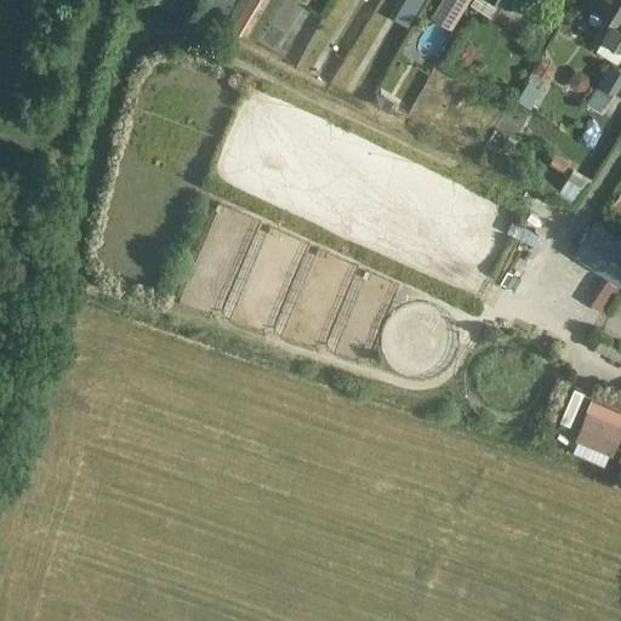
[(157,0),(157,1),(175,10),(178,0),(157,0)]
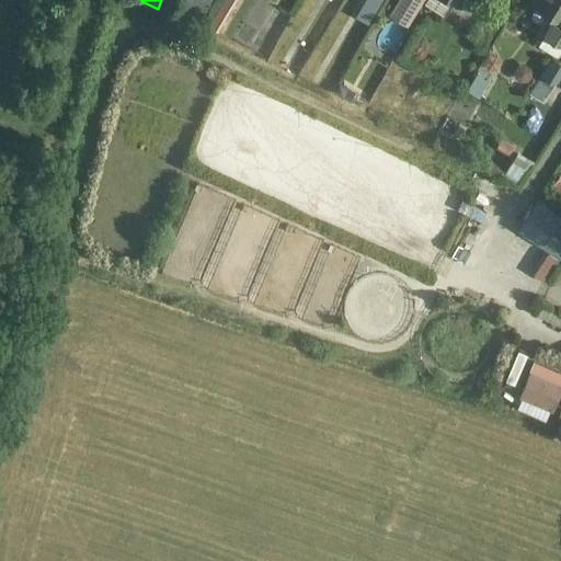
[(423,0),(398,0),(389,14),(408,26),(423,0)]
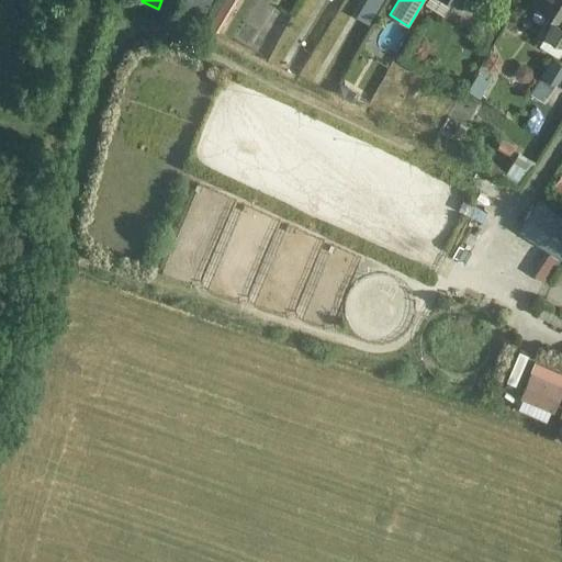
[(426,0),(425,3),(446,17),(456,0),(426,0)]
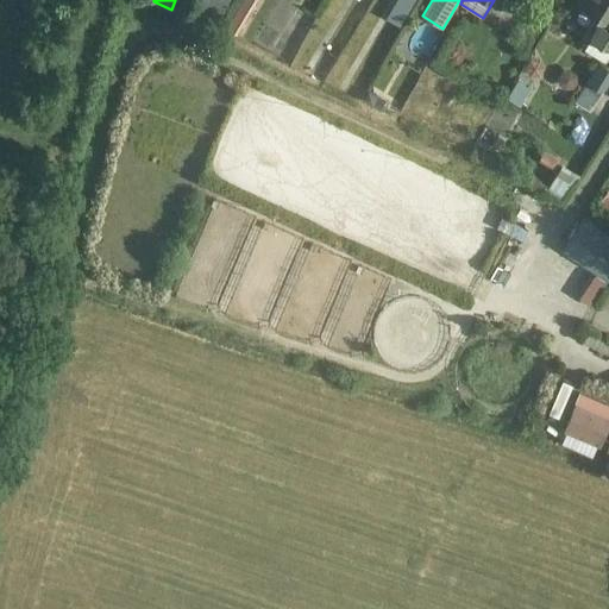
[(608,46),(608,0),(582,0),(581,4),(601,17),(589,36),(608,46)]
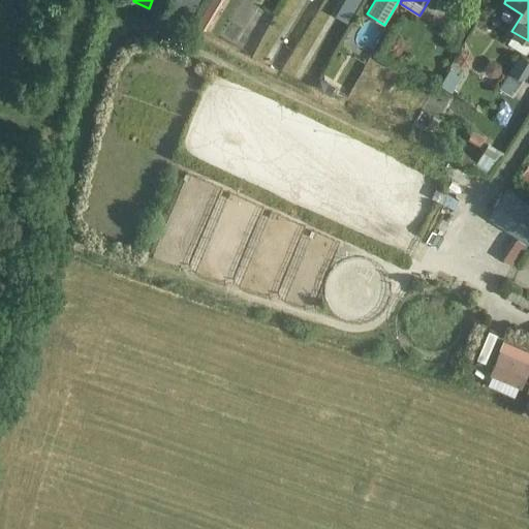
[(525,81),(528,72),(528,58),(521,53),(499,88),(514,96),(523,80),(525,81)]
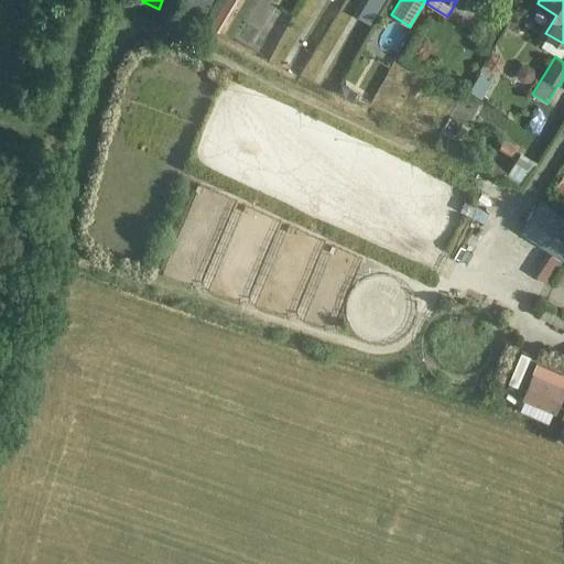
[(521,85),(533,74),(520,58),(507,69),(521,85)]
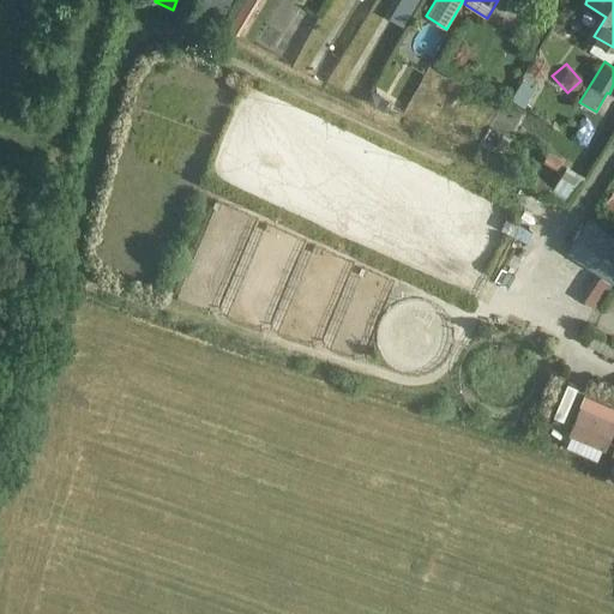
[(524,107),(536,85),(523,78),(511,98),(524,107)]
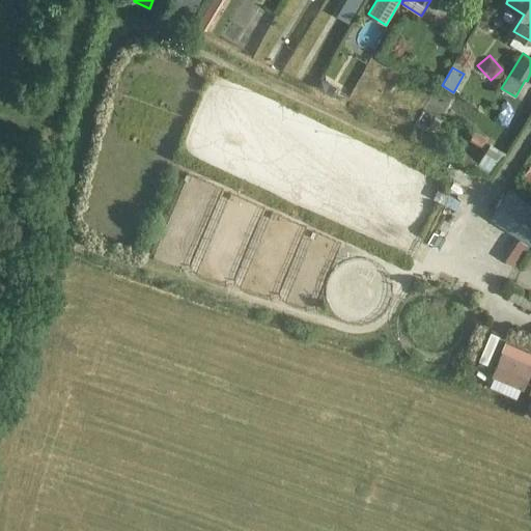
[(490,139),(475,130),(469,139),(483,148),(490,139)]
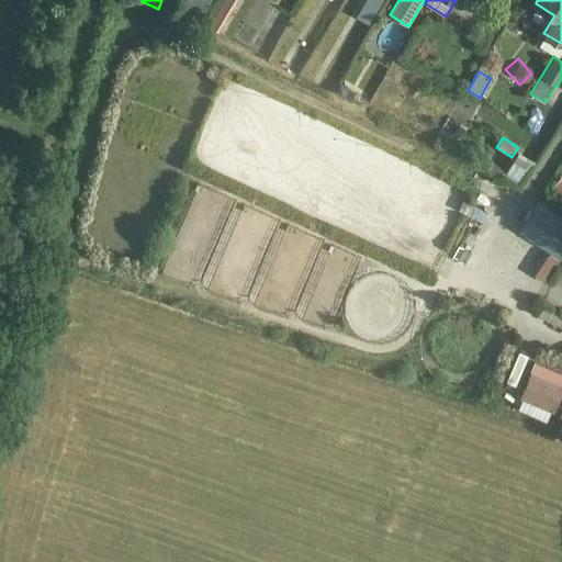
[(519,150),(504,173),(519,183),(535,160),(519,150)]
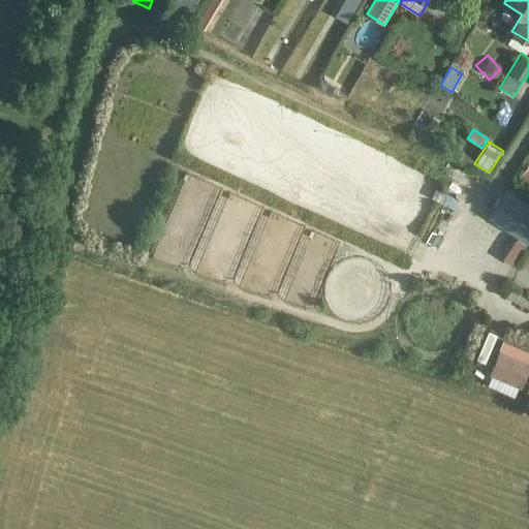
[(485,225),(528,238),(528,204),(494,194),(485,225)]
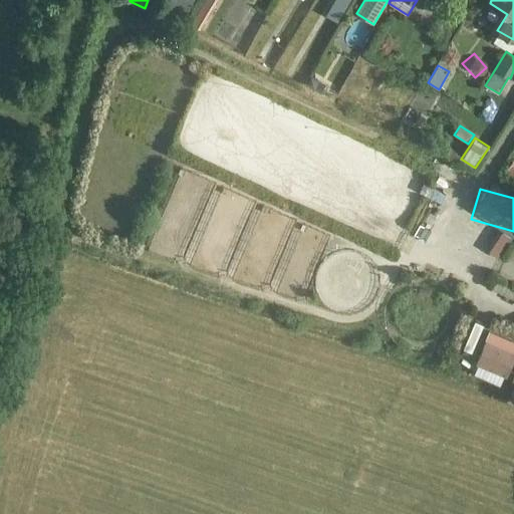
[(419,234),(436,240),(444,213),(428,208),(419,234)]
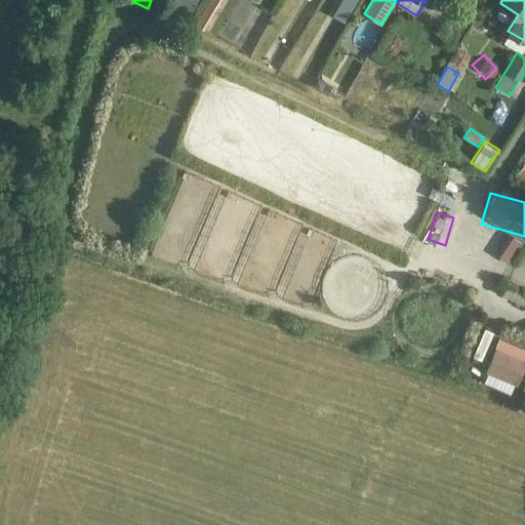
[(524,359),(496,348),(486,370),(517,382),(524,362),(524,359)]
